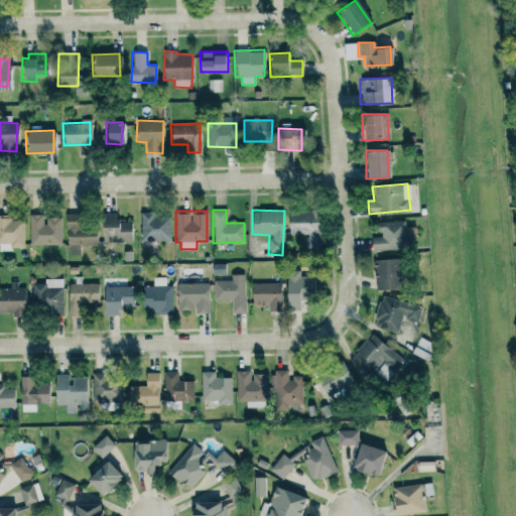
[(288,235),(305,235),(305,250),(319,250),(318,211),(288,211),(288,235)]
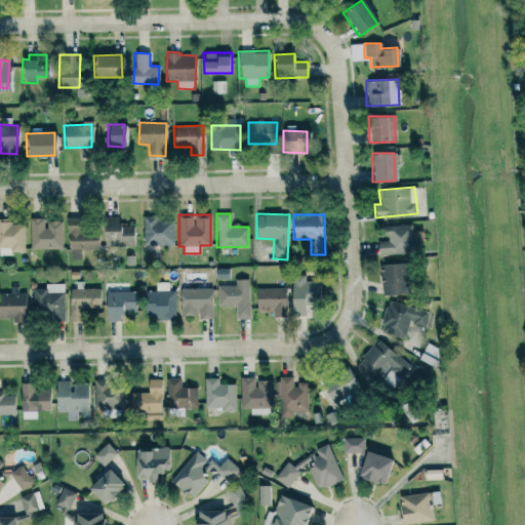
[(144,245),(173,244),(173,219),(158,219),(158,215),(144,215),(144,245)]
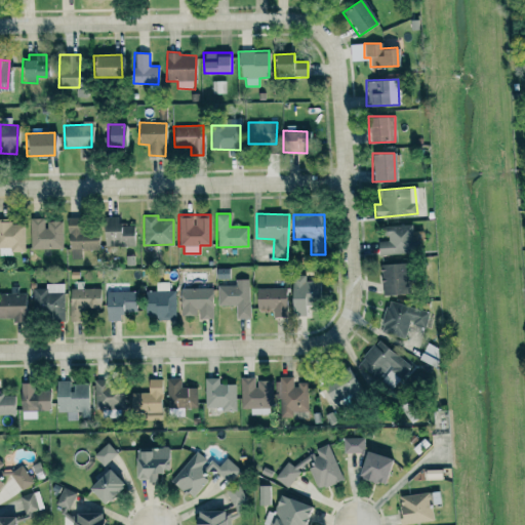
[(134,247),(133,225),(118,225),(118,216),(104,216),(105,248),(134,247)]
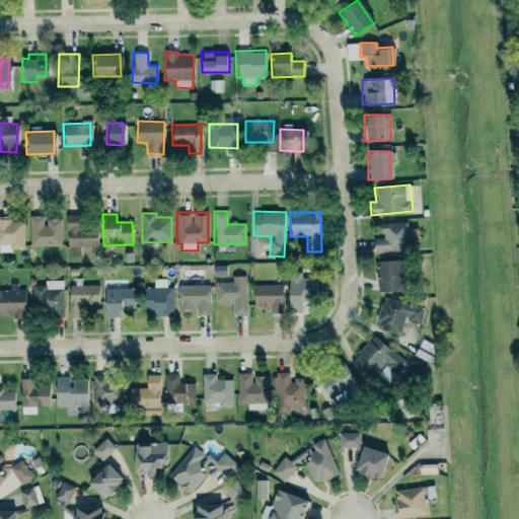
[(80,247),(97,246),(97,226),(81,227),(81,215),(68,215),(69,255),(80,255),(80,247)]
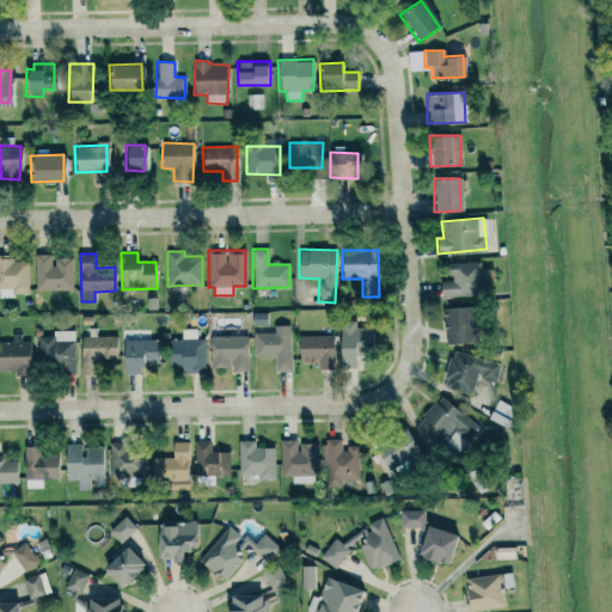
[(0,294),(30,295),(30,261),(13,262),(12,255),(0,255),(0,294)]
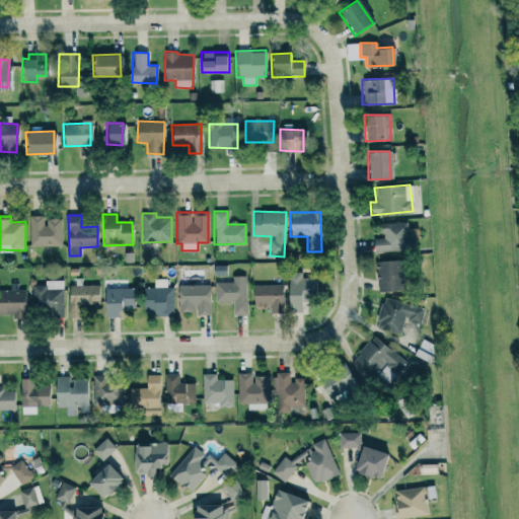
[(31,246),(62,245),(62,218),(46,219),(46,216),(30,216),(31,246)]
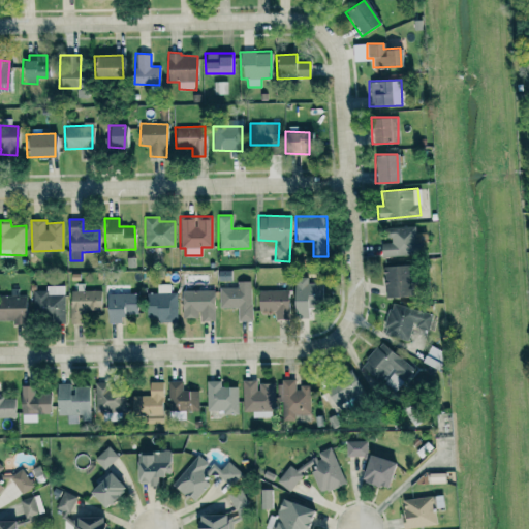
[(380,243),(380,257),(415,255),(414,226),(387,227),(389,242),(380,243)]
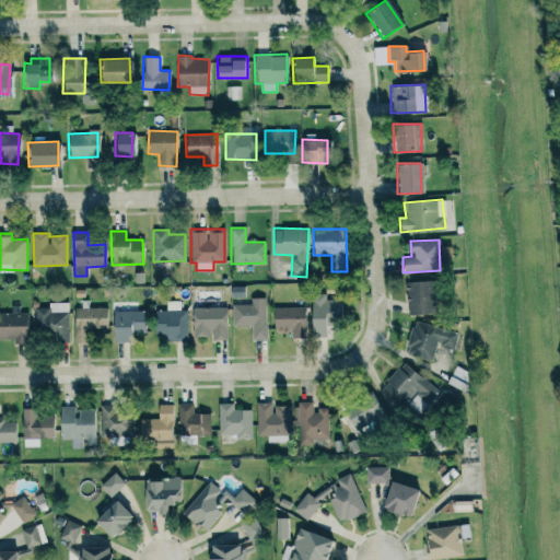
[(405,280),(406,312),(436,312),(436,280),(405,280)]
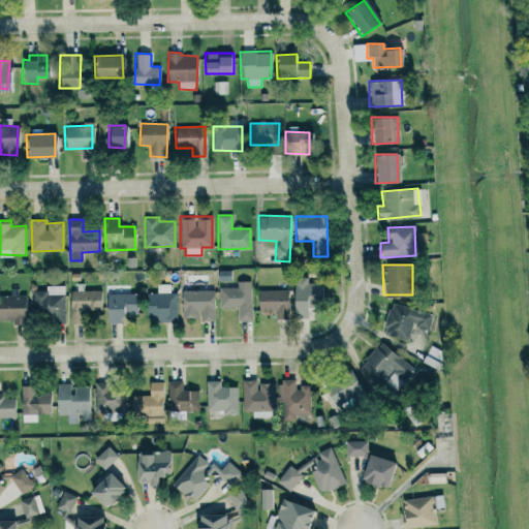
[(307,277),(293,277),(293,317),(307,317),(307,304),(321,304),(321,283),(307,283),(307,277)]
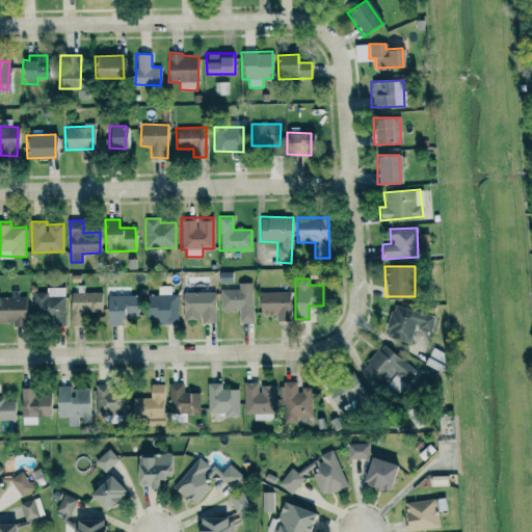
[(253,322),(251,283),(238,283),(238,289),(220,289),(220,309),(239,309),(239,322),(253,322)]
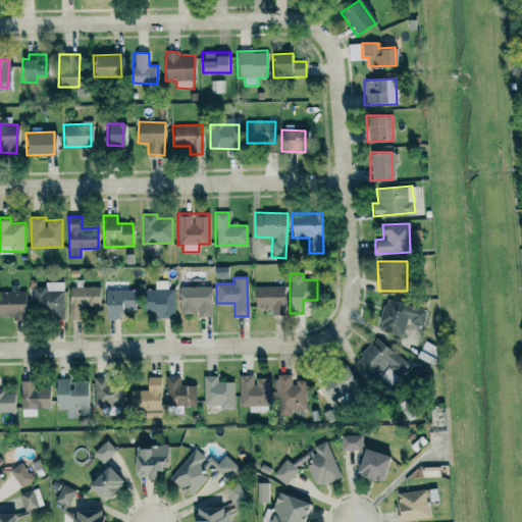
[(168,280),(155,280),(155,289),(144,290),(145,313),(155,313),(155,317),(175,317),(174,289),(168,289),(168,280)]
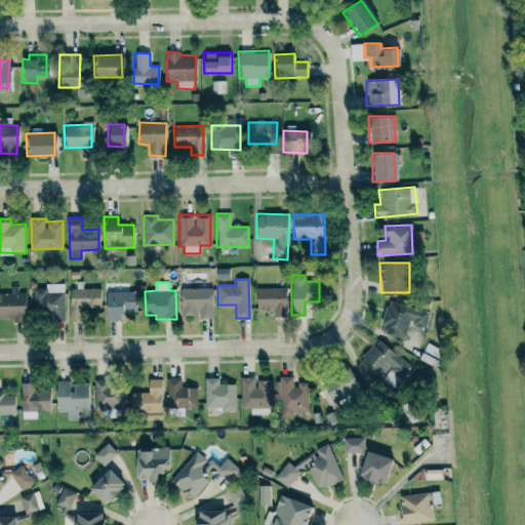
[(212,282),(195,282),(195,288),(180,288),(180,316),(198,316),(198,319),(213,318),(212,282)]
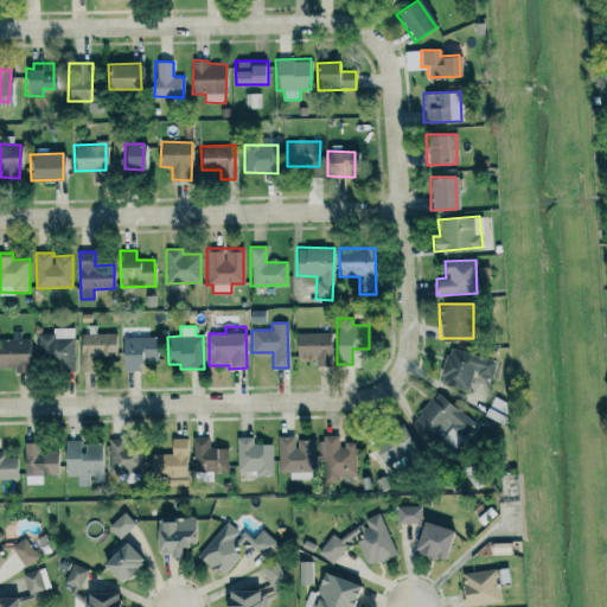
[(75,328),(52,327),(52,333),(39,333),(38,369),(74,370),(75,328)]
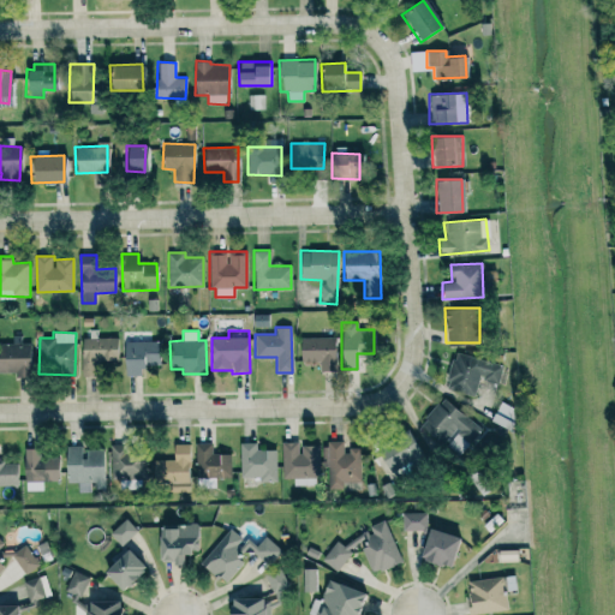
[(299,338),(300,368),(335,366),(334,336),(299,338)]
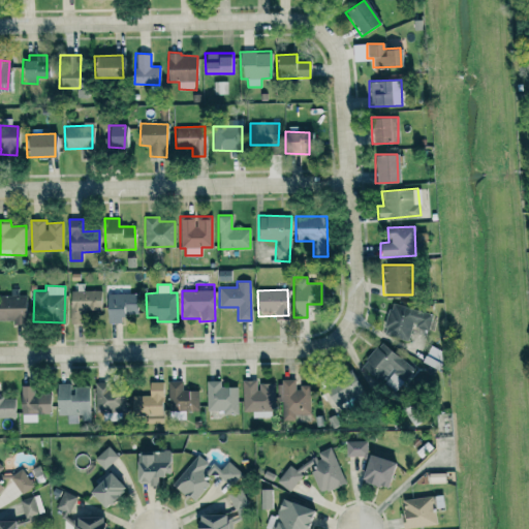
[(70,322),(81,322),(81,311),(101,311),(101,291),(71,290),(70,322)]
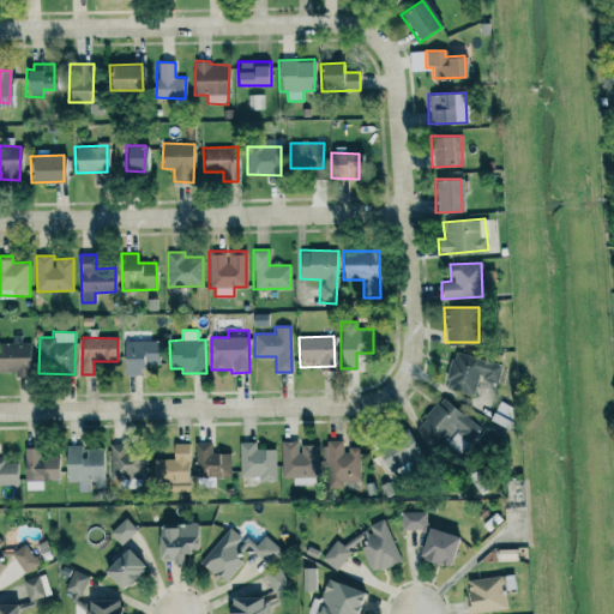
[(158,341),(124,341),(125,374),(144,374),(144,363),(160,363),(158,341)]
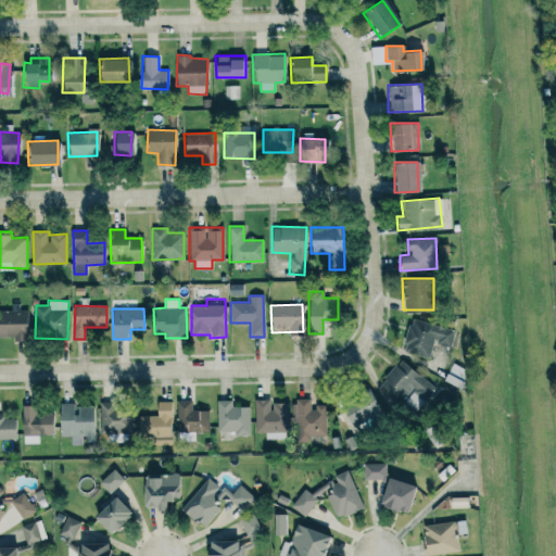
[(27,311),(0,310),(0,336),(14,337),(14,340),(27,341),(27,311)]
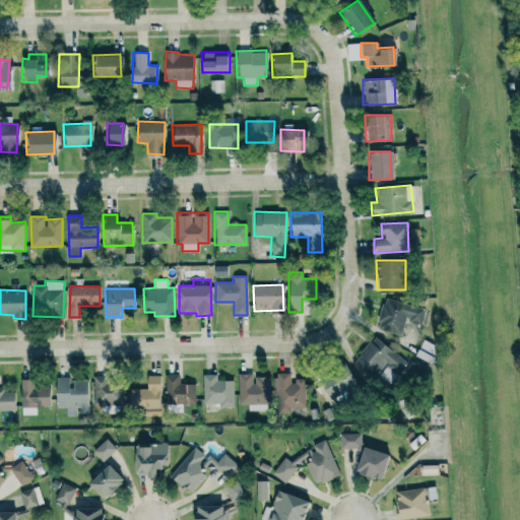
[(401,334),(404,320),(421,324),(425,307),(383,299),(377,329),(401,334)]
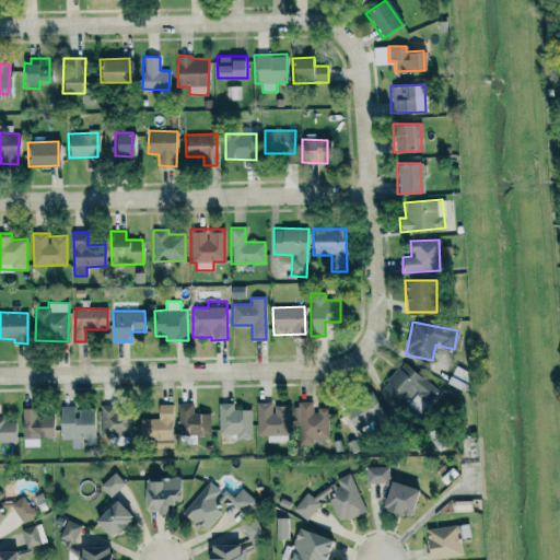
[(381,386),(401,406),(412,393),(418,398),(411,406),(419,412),(438,392),(404,362),(381,386)]
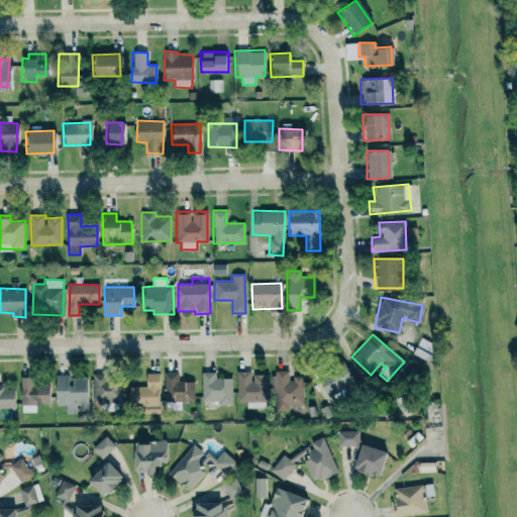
[(360,386),(353,366),(345,369),(344,365),(314,376),(322,399),(360,386)]
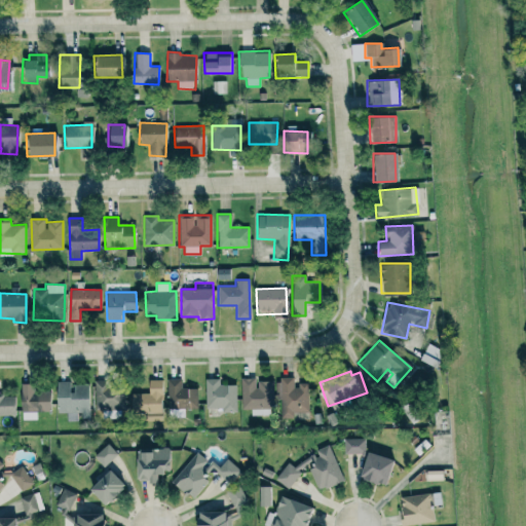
[(241,409),(251,409),(251,415),(267,415),(267,406),(273,407),(274,380),(257,380),(257,378),(241,377),(241,409)]
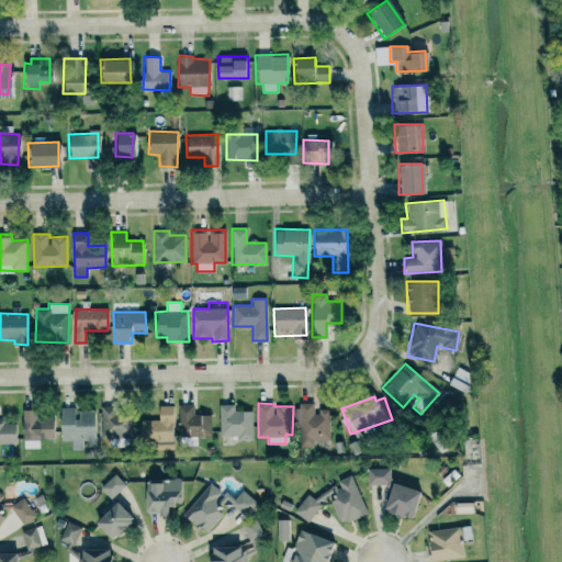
[(296,427),(301,427),(301,447),(313,447),(313,440),(329,440),(329,409),(315,409),(315,403),(295,403),(296,427)]
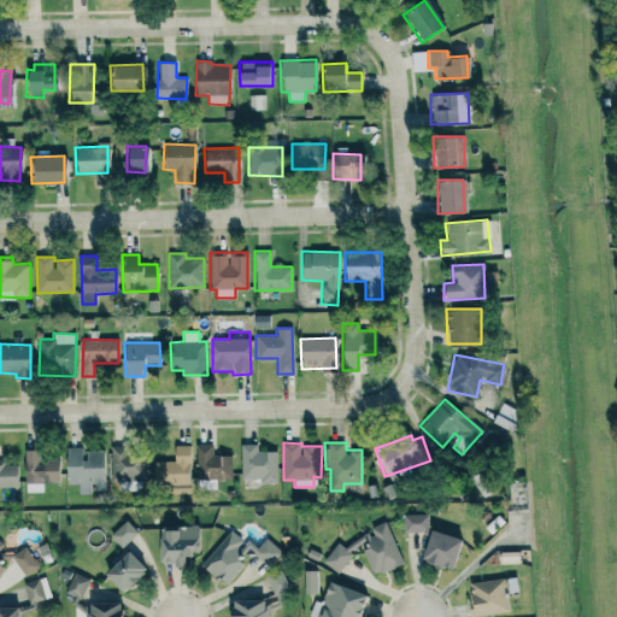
[(197,480),(233,480),(231,456),(212,456),(212,444),(197,445),(197,480)]
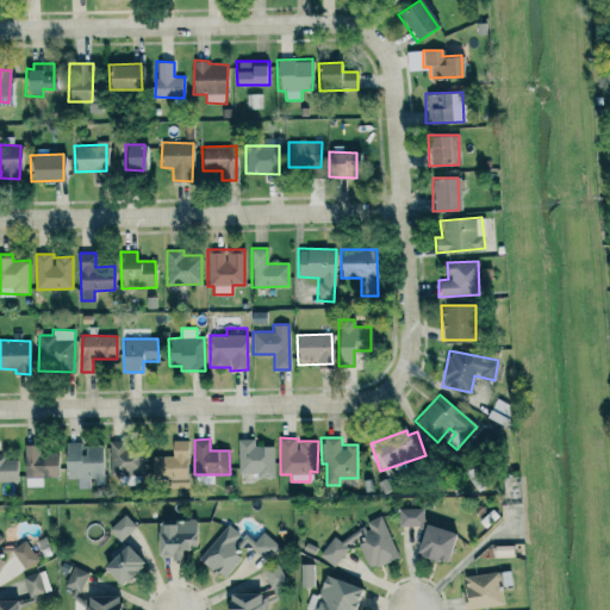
[(254,439),(237,440),(238,477),(274,475),(274,446),(255,446),(254,439)]
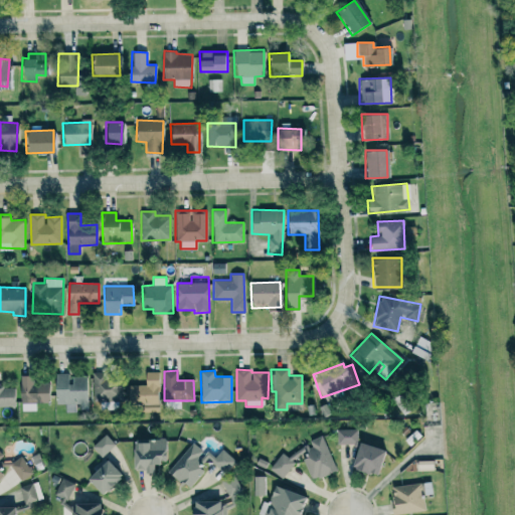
[(129,385),(129,405),(142,405),(142,412),(159,411),(158,371),(146,372),(146,384),(129,385)]
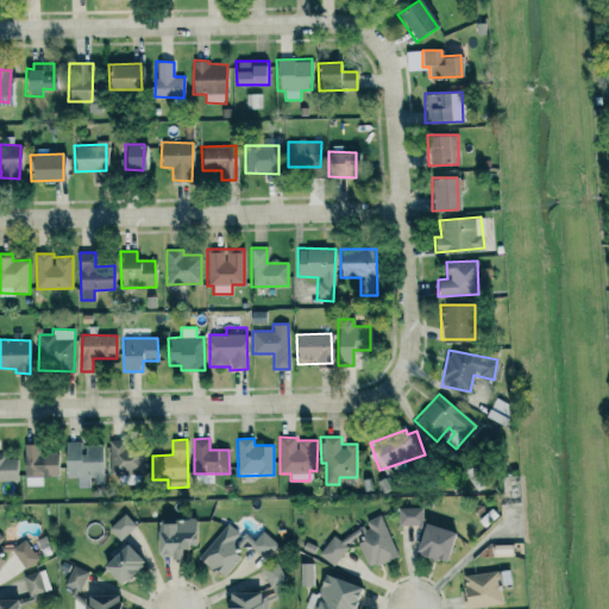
[(111,477),(148,476),(146,449),(120,449),(120,440),(111,440),(111,477)]
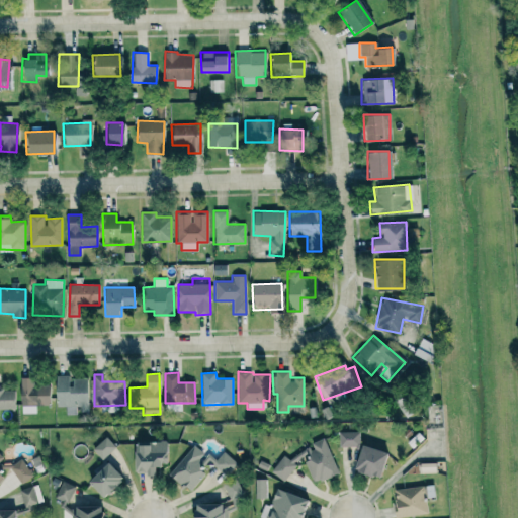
[(71,375),(56,375),(56,407),(66,406),(66,414),(79,414),(79,412),(88,412),(88,378),(71,378),(71,375)]
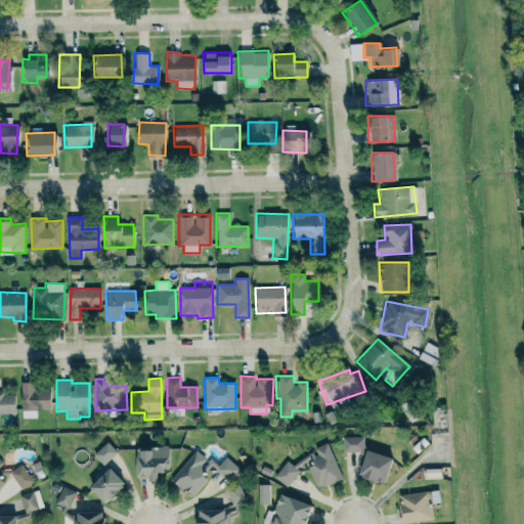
[(37,418),(37,409),(50,408),(50,390),(35,390),(35,382),(20,382),(22,418),(37,418)]
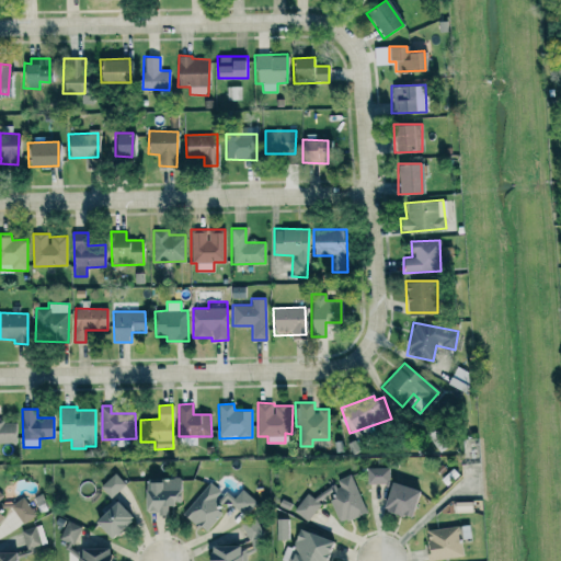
[(0,443),(16,443),(15,421),(0,421),(0,443)]
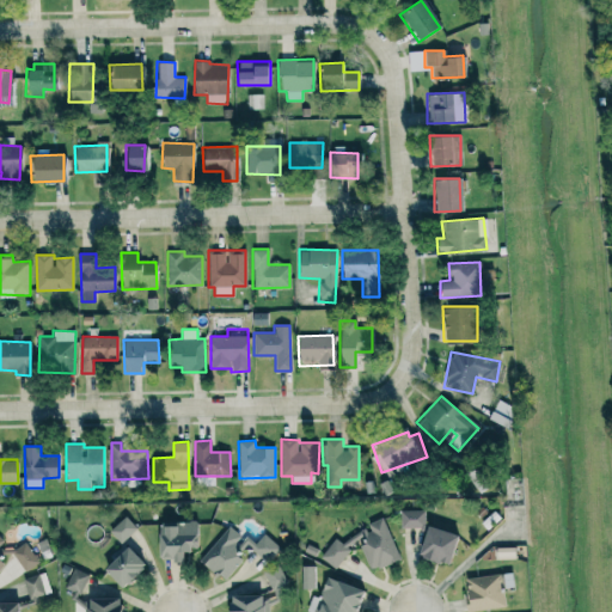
[(423,510),(401,510),(401,528),(424,527),(423,510)]
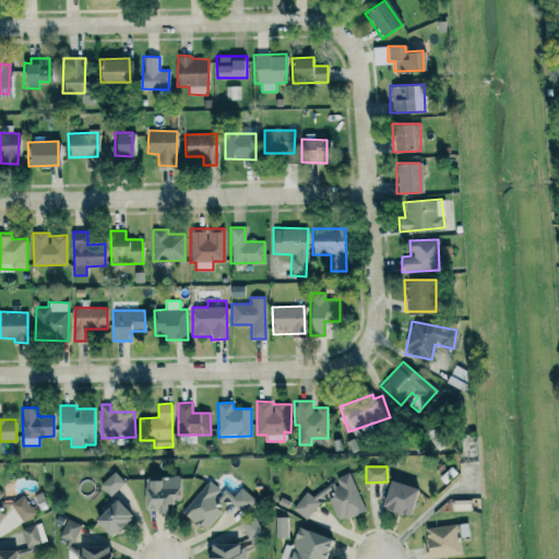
[(110,496),(125,482),(114,471),(99,486),(110,496)]
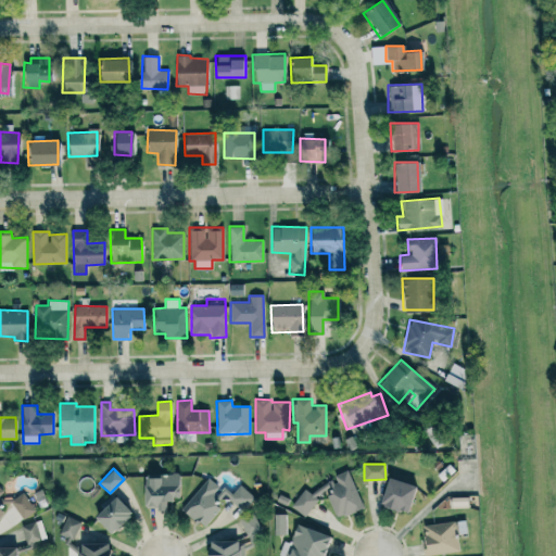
[(333,476),(335,480),(323,485),(338,518),(363,507),(346,470),(333,476)]
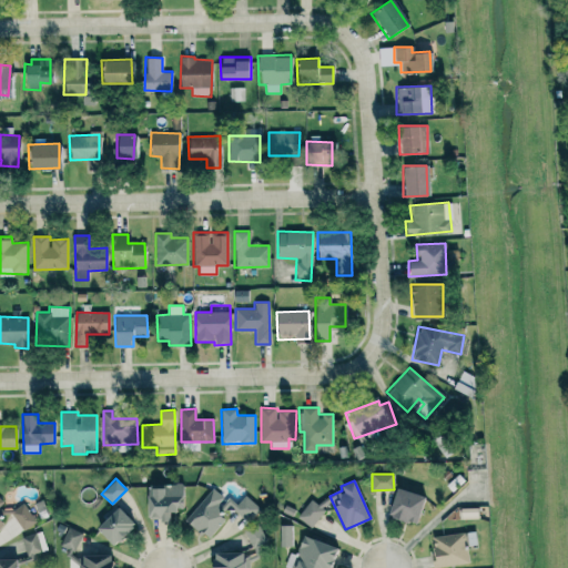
[(169,509),(181,510),(182,486),(146,485),(145,518),(169,519),(169,509)]
